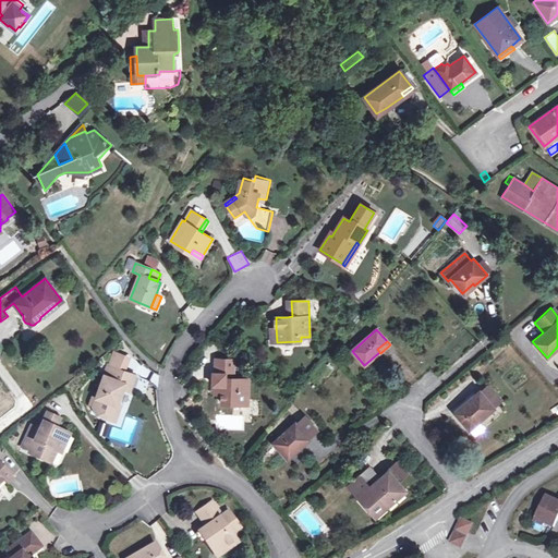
[(222,386),(222,393),(222,403),(247,404),(249,380),(234,379),(234,361),(217,360),(217,374),(213,373),(213,386),(222,386)]
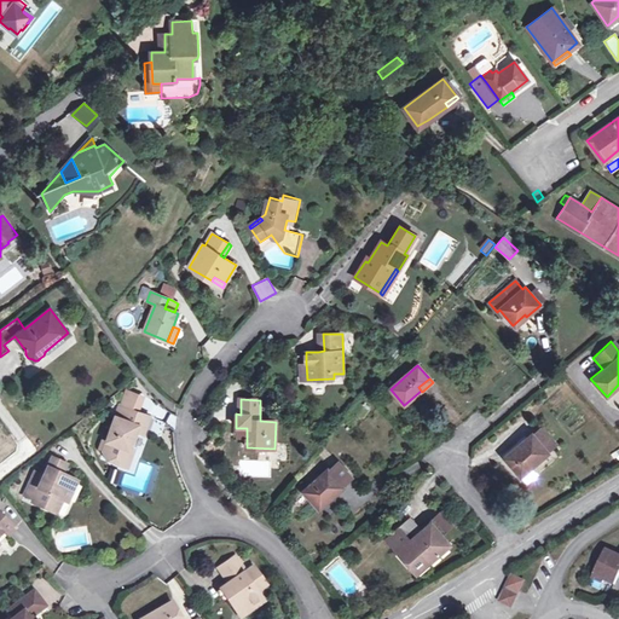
[(129,449),(136,432),(138,426),(145,428),(149,417),(121,406),(104,452),(111,456),(110,461),(128,466),(134,450),(129,449)]
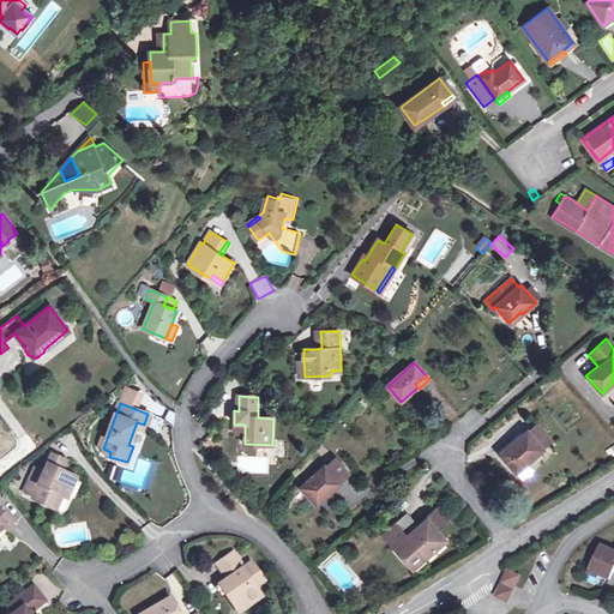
[(516,474),(521,479),(533,469),(528,463),(545,450),(543,449),(549,443),(536,427),(529,432),(528,431),(511,444),(513,445),(501,456),(516,474)]
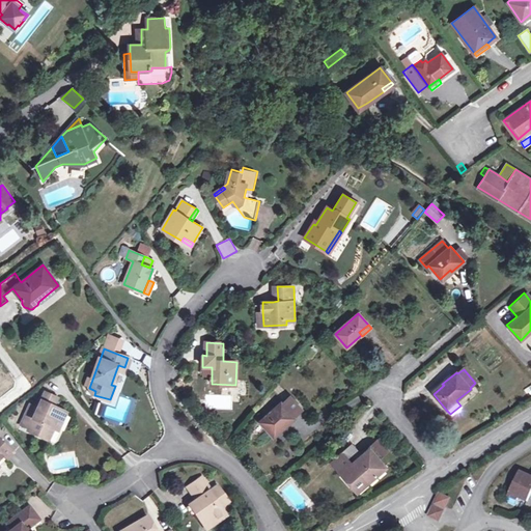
[(270,391),(274,394),(278,389),(274,386),(270,391)]
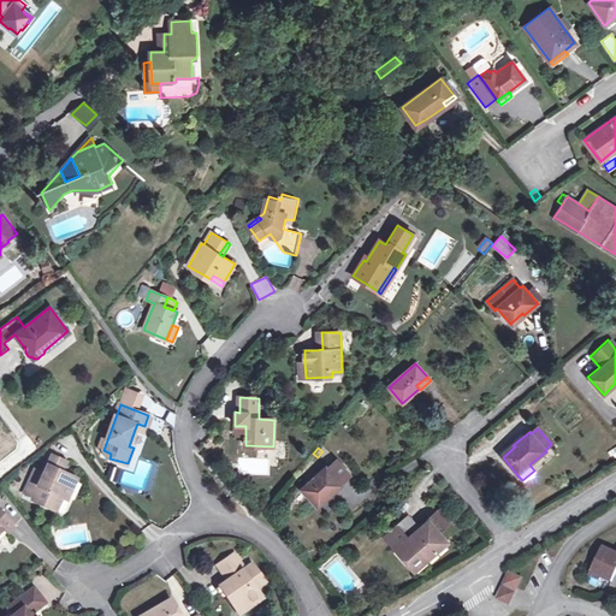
[(35,471),(24,493),(33,497),(31,501),(55,511),(61,498),(66,499),(77,480),(64,473),(59,472),(63,461),(52,456),(43,474),(35,471)]
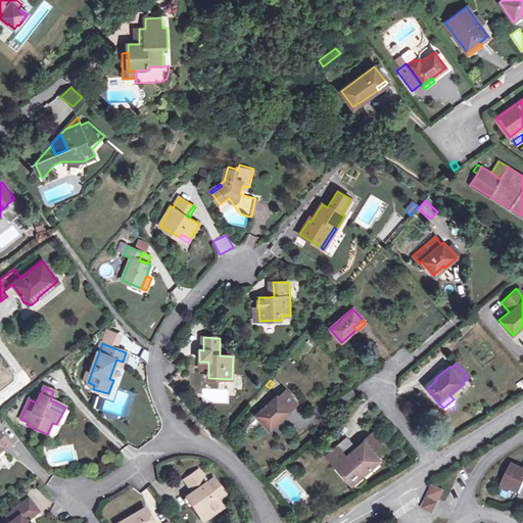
[(256,416),(268,428),(276,421),(278,423),(290,412),(289,411),(297,403),(286,391),(278,398),(277,397),(256,416)]
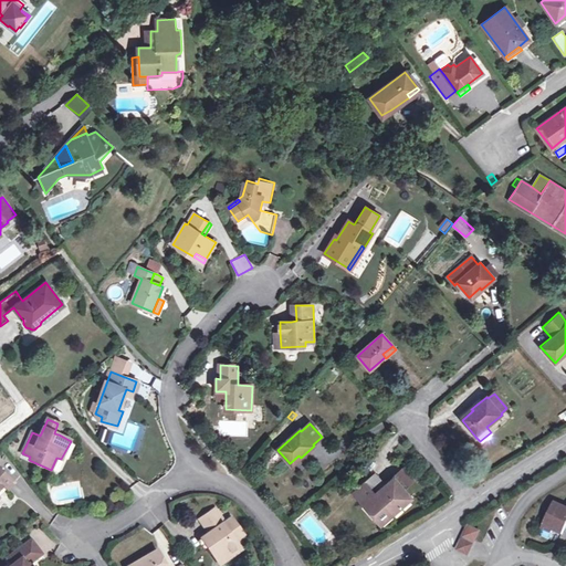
[(97,439),(111,443),(114,431),(101,428),(97,439)]
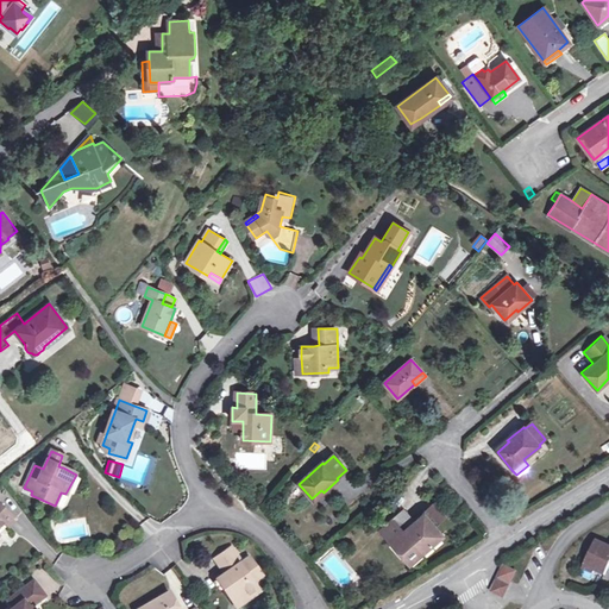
[(529,468),(528,465),(516,475),(519,477),(529,468)]
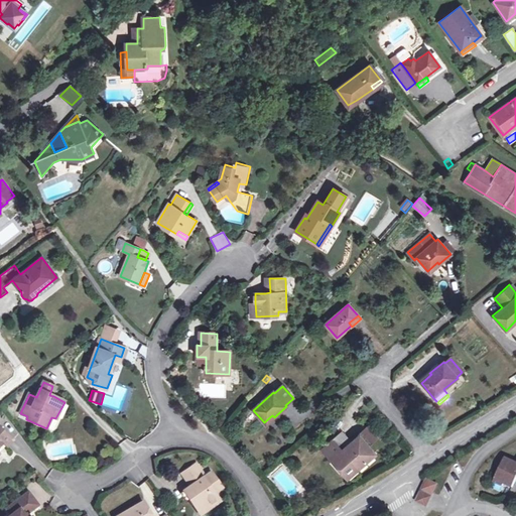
[(272,415),(264,422),(266,424),(274,417),(272,415)]
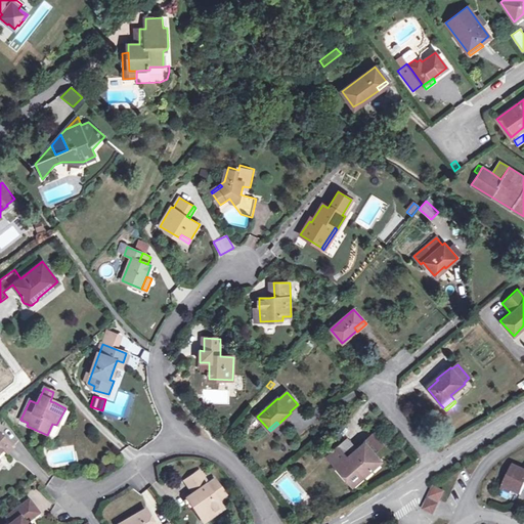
[(55,438),(59,427),(54,425),(50,436),(55,438)]
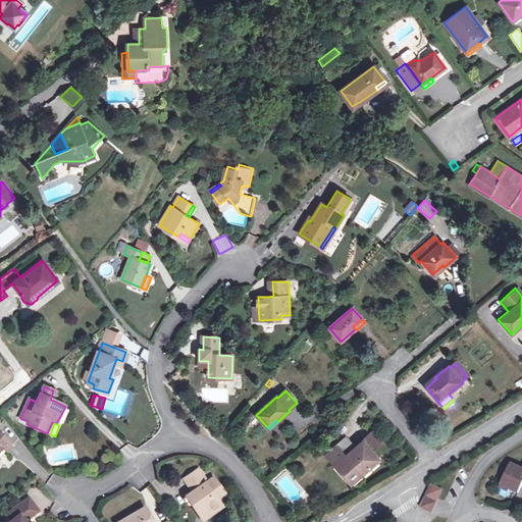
[(0,433),(0,452),(3,450),(6,452),(13,445),(0,433)]
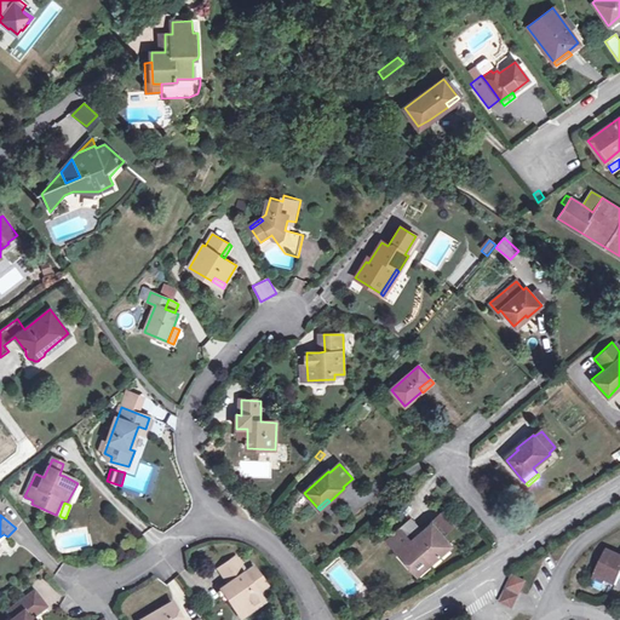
[(446,518),(435,528),(445,539),(455,529),(446,518)]
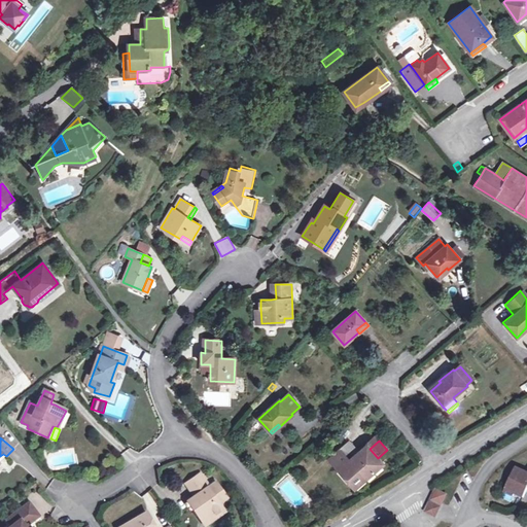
[(359,458),(352,464),(347,459),(348,458),(342,452),(330,462),(349,483),(358,473),(364,481),(383,464),(378,458),(370,449),(359,458)]
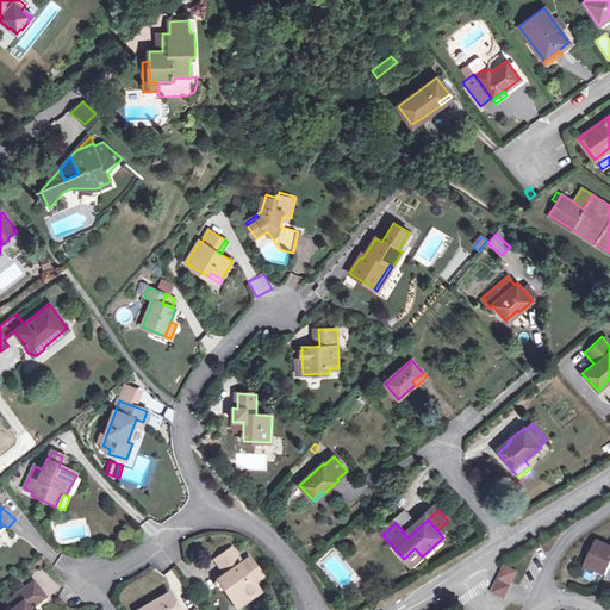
[(410,524),(403,530),(402,531),(408,537),(416,530),(410,524)]
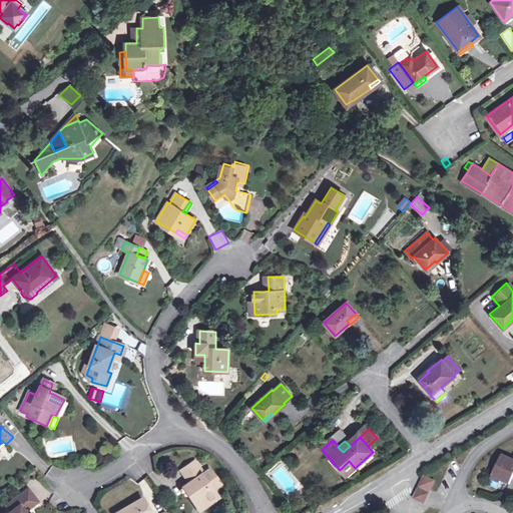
[(512,476),(512,460),(512,462),(501,457),(497,465),(493,466),(494,470),(490,478),(499,482),(501,480),(509,484),(512,476)]
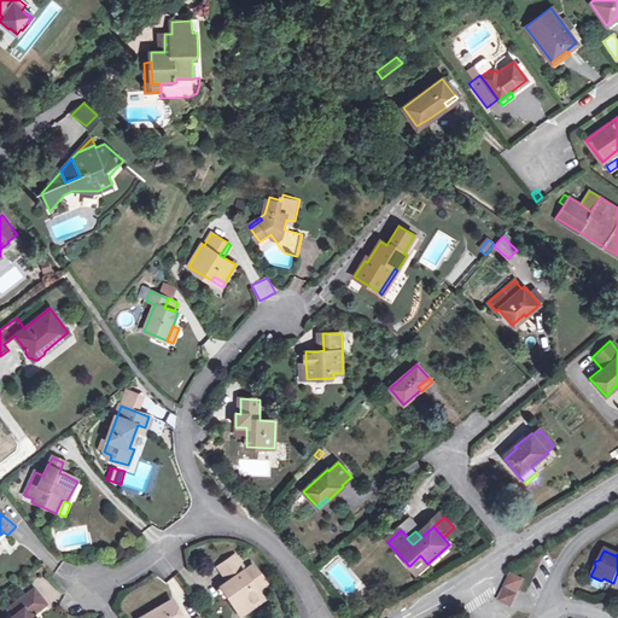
[(420,555),(409,566),(418,576),(430,565),(427,564),(420,555)]
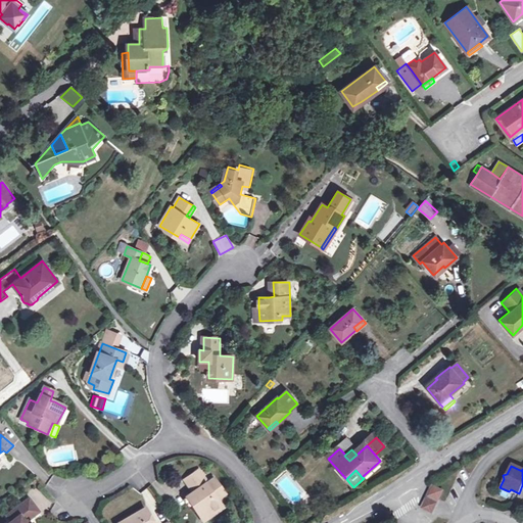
[(185,480),(194,492),(196,495),(190,501),(201,517),(209,511),(212,515),(223,508),(218,500),(225,493),(214,478),(207,483),(198,471),(185,480)]
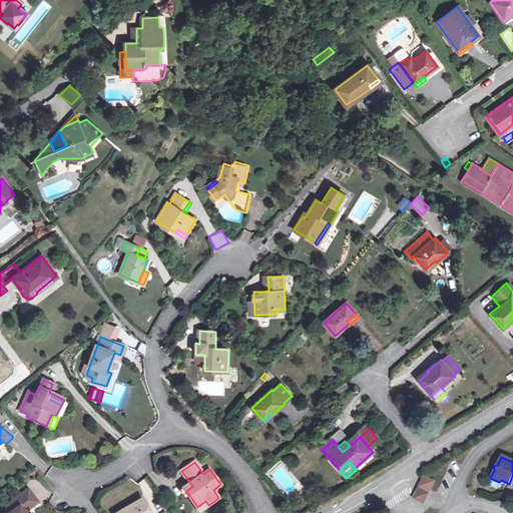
[(425,477),(419,490),(429,495),(435,481),(425,477)]
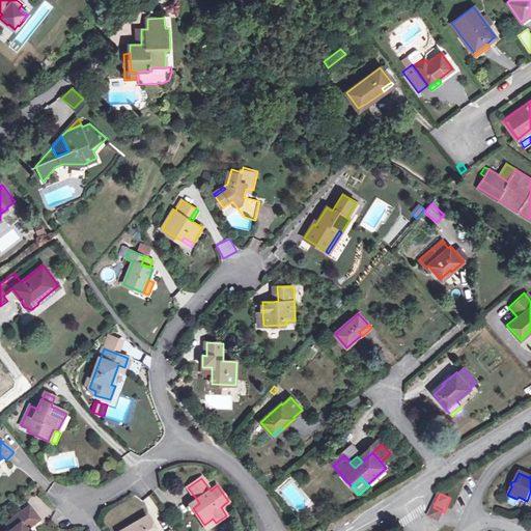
[(32,530),(30,528),(40,520),(30,506),(7,524),(12,530),(10,530),(32,530)]
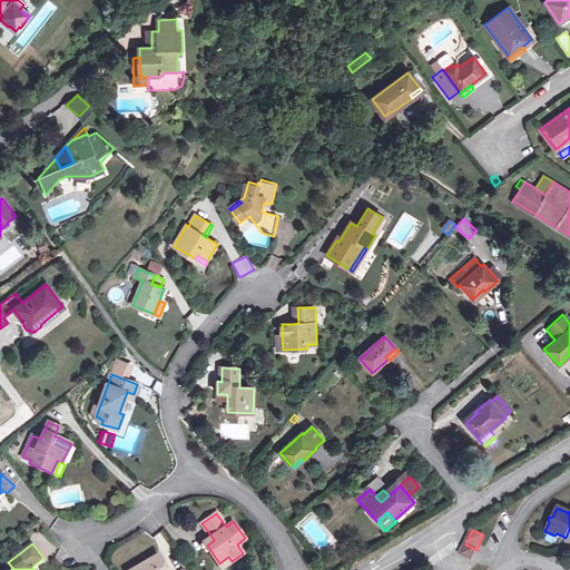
[(461,554),(472,559),(477,550),(465,544),(461,554)]
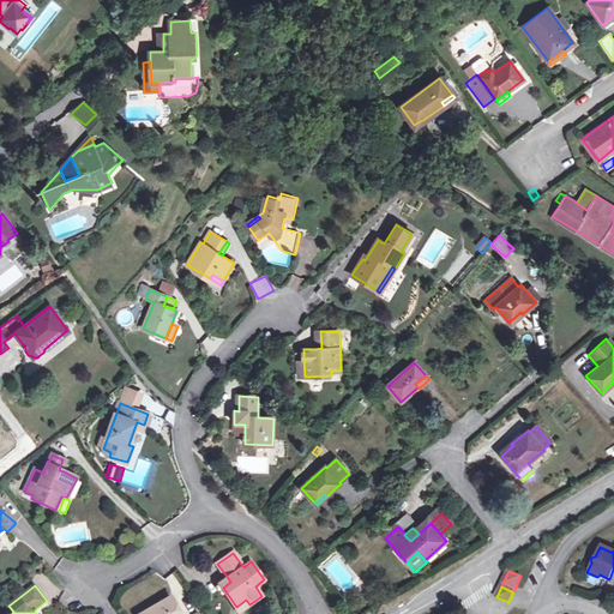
[(179,613),(170,597),(142,613),(179,613)]
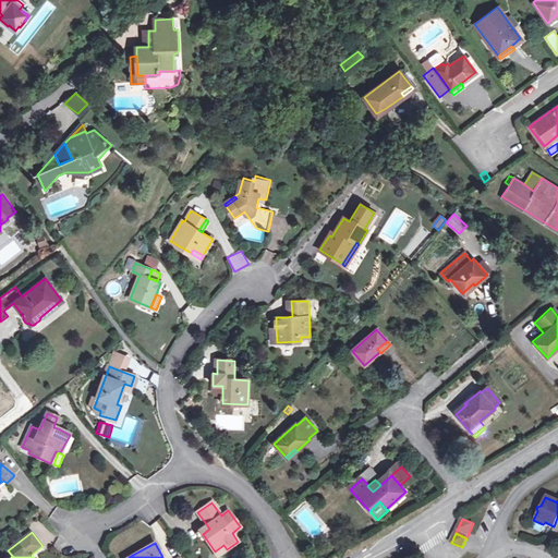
[(223,545),(215,552),(218,556),(227,549),(223,545)]
